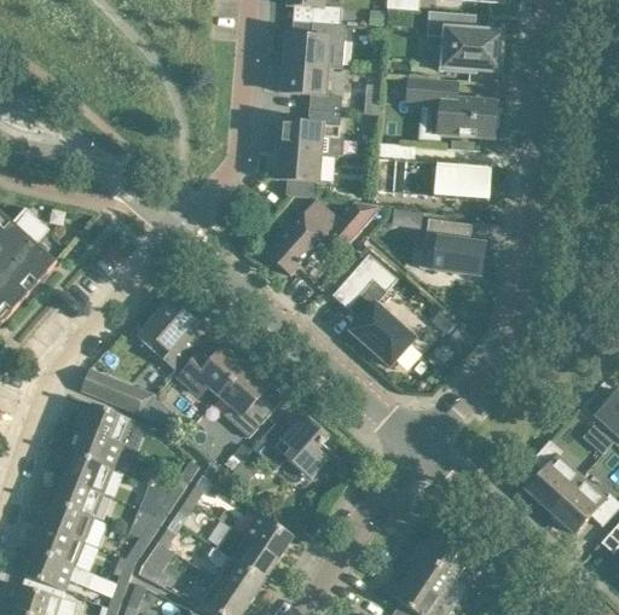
[(312,21),(341,23),(342,9),(323,7),(323,0),(289,0),(289,4),(294,5),(293,19),(312,21)]
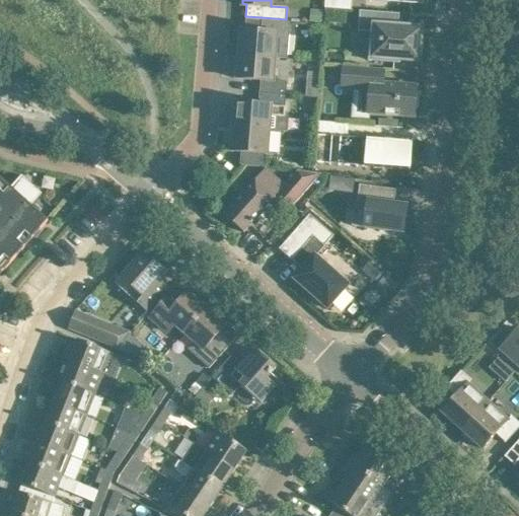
[(324,0),(324,6),(351,8),(352,0),(324,0)]
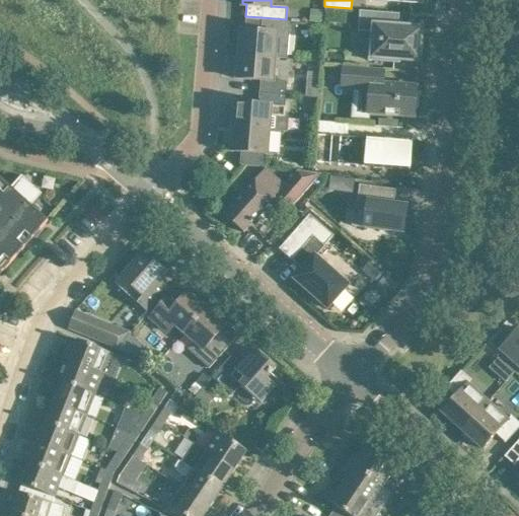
[(422,55),(423,43),(420,43),(421,27),(397,25),(398,11),(360,8),(359,29),(370,30),(368,58),(399,61),(399,57),(418,58),(419,55),(422,55)]
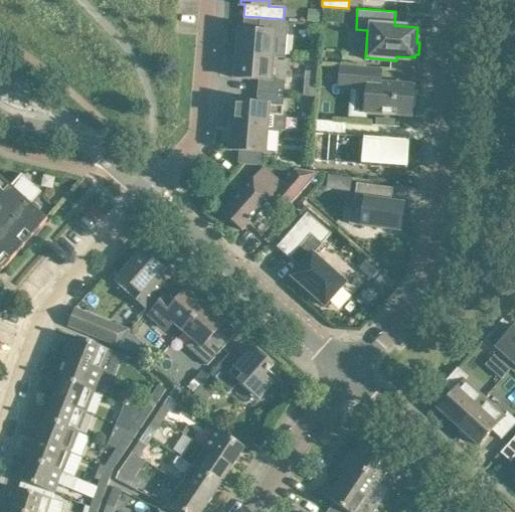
[(238,28),(236,52),(273,55),(275,32),(283,32),(284,19),(260,17),(259,29),(238,28)]
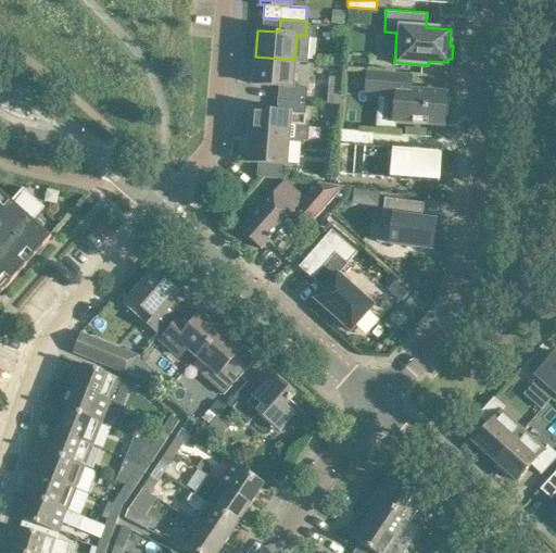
[(292,84),(294,60),(255,57),(253,83),(279,84),(278,97),(306,99),(307,85),(292,84)]
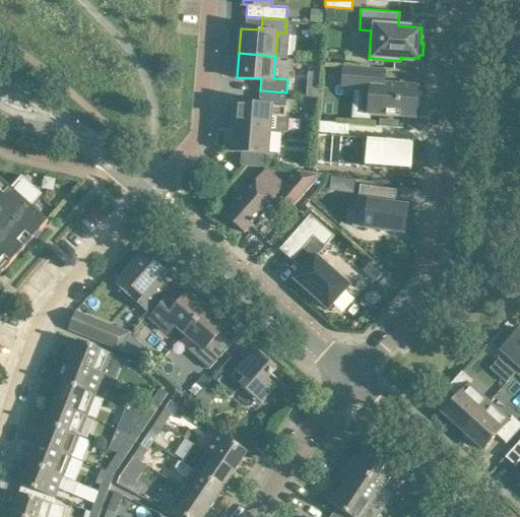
[(359,95),(370,97),(369,111),(414,115),(415,107),(419,107),(420,92),(416,92),(417,84),(383,81),(385,67),(344,64),(342,86),(355,87),(355,91),(359,95)]
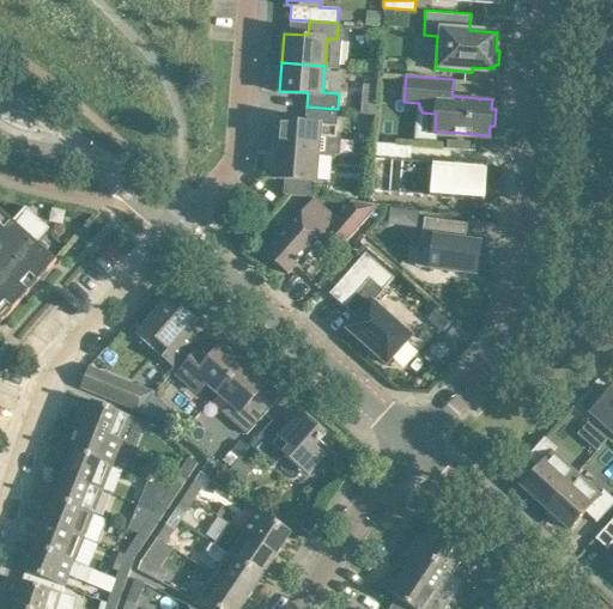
[(363,93),(362,110),(374,110),(375,95),(363,93)]
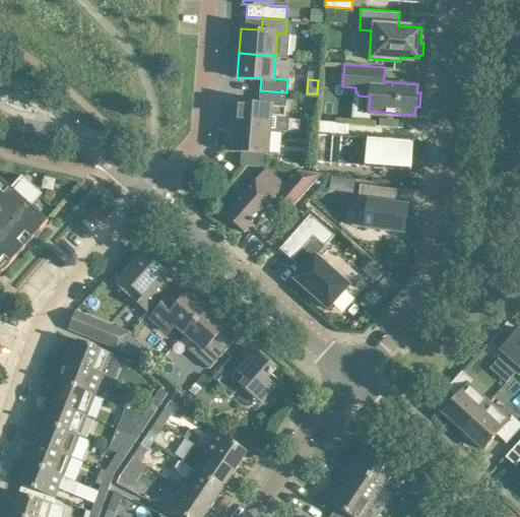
[(234,126),(269,128),(287,130),(288,114),(284,114),(286,92),(260,90),(259,103),(235,102),(234,126)]
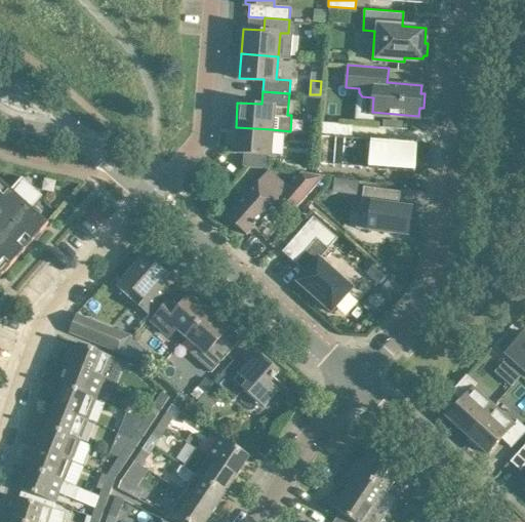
[(272,129),(236,127),(234,151),(243,152),(242,164),(269,167),(270,154),(272,129)]
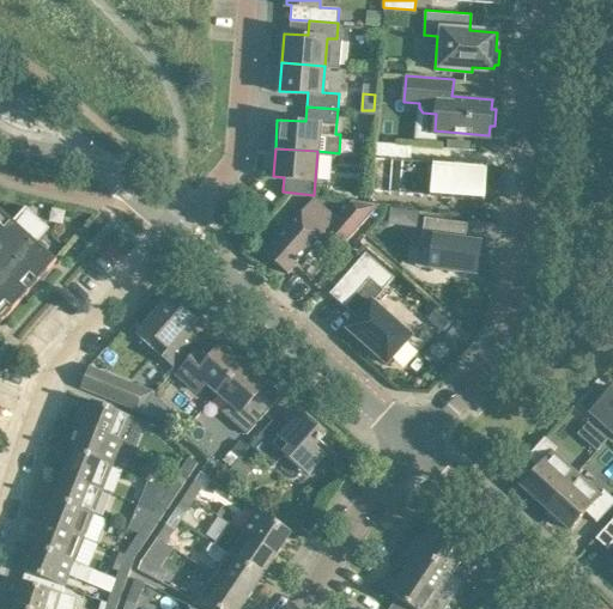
[(372,157),(370,189),(390,190),(393,158),(372,157)]
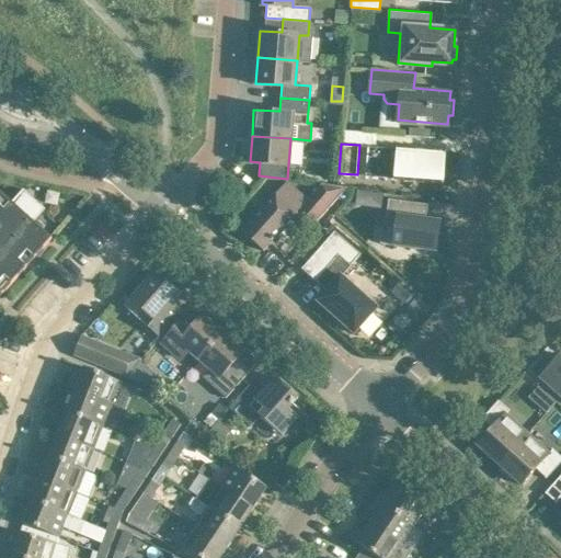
[(446,151),(431,150),(367,146),(365,175),(443,181),(446,151)]
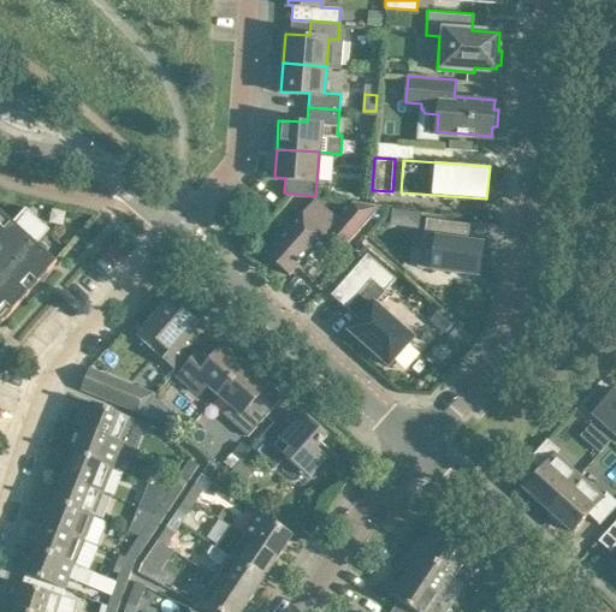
[(381,203),(354,200),(337,218),(314,197),(282,235),(266,253),(289,273),(325,232),(343,248),(359,229),(381,203)]
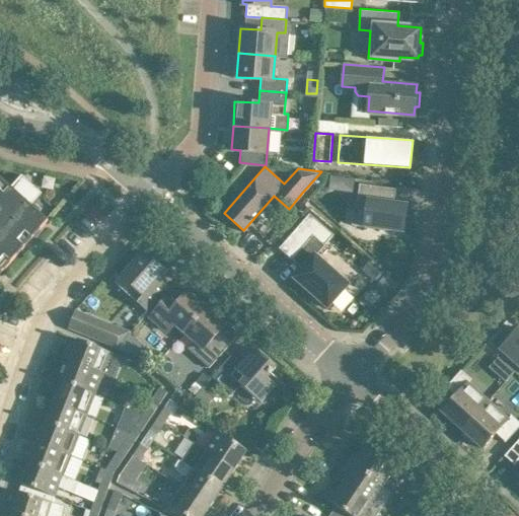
[(0,267),(3,270),(3,269),(24,245),(24,244),(18,239),(25,231),(30,235),(29,236),(30,238),(31,237),(48,219),(31,204),(42,192),(21,173),(11,186),(10,185),(4,192),(0,187),(0,179),(1,179),(2,179),(3,178),(0,174),(0,267)]
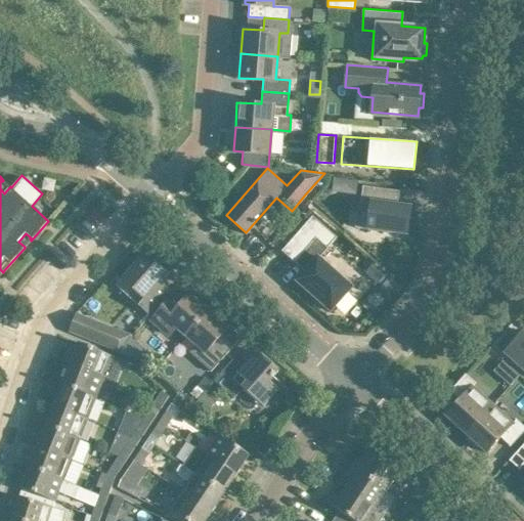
[(346,177),(334,175),(332,184),(345,186),(346,177)]
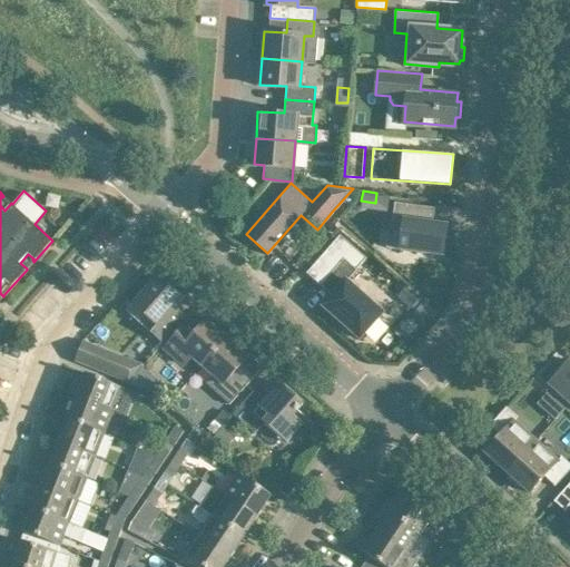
[(402,228),(399,247),(442,253),(448,223),(432,221),(434,205),(395,201),(391,226),(402,228)]
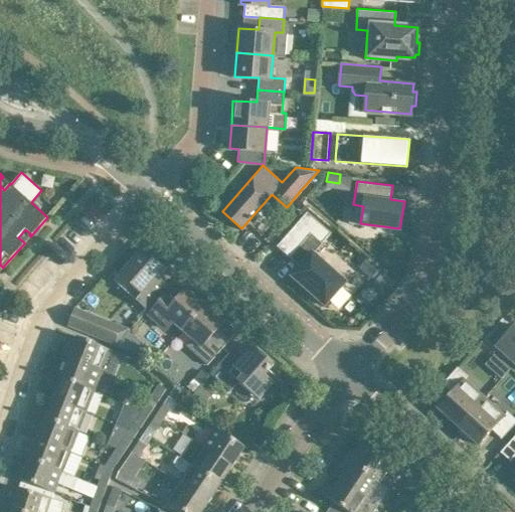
[(318,209),(306,200),(278,234),(289,243),(318,209)]
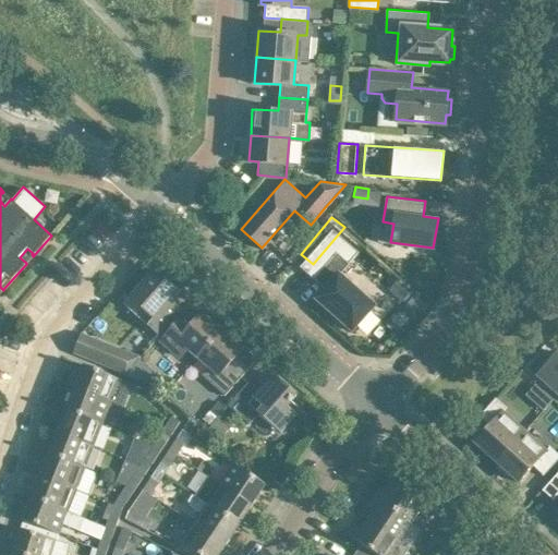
[(317,296),(316,297),(318,299),(329,309),(329,310),(330,311),(331,310),(338,316),(337,316),(339,317),(351,327),(350,327),(352,329),(354,327),(358,323),(361,326),(372,313),(368,310),(373,305),(373,306),(375,304),(373,302),(340,274),(341,274),(340,273),(349,262),(337,251),(314,277),(325,287),(318,296),(317,296)]
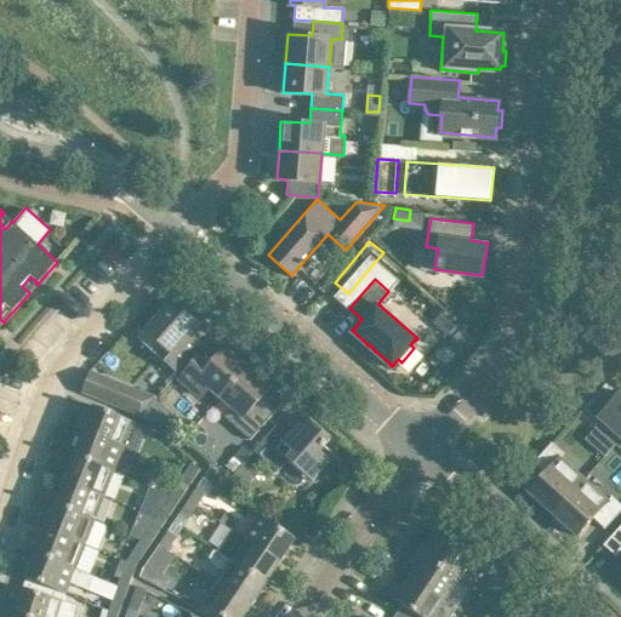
[(159,341),(152,348),(177,371),(203,342),(191,332),(199,323),(172,298),(144,329),(159,341)]
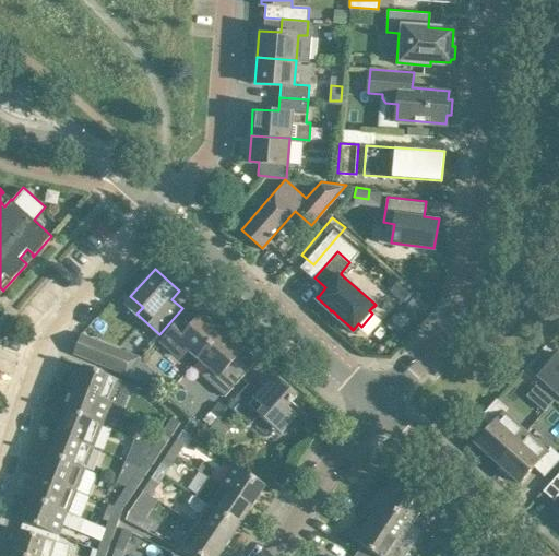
[(188,349),(198,357),(223,329),(203,311),(197,320),(187,311),(162,339),(181,356),(188,349)]
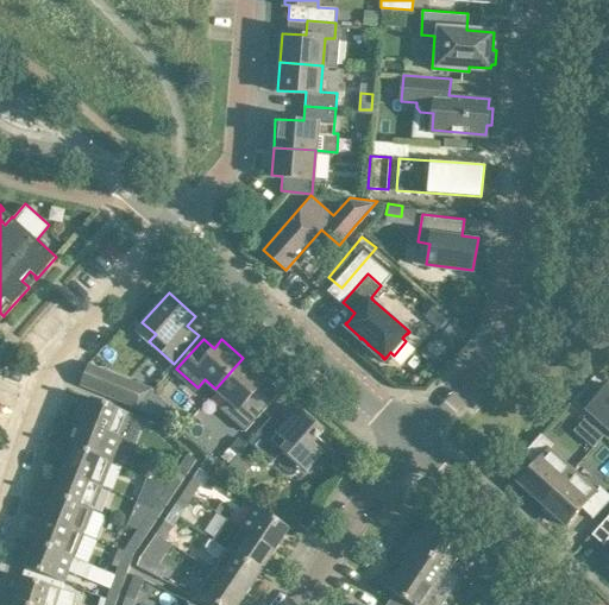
[(243,358),(215,389),(227,399),(220,408),(245,429),(272,399),(258,386),(265,378),(243,358)]
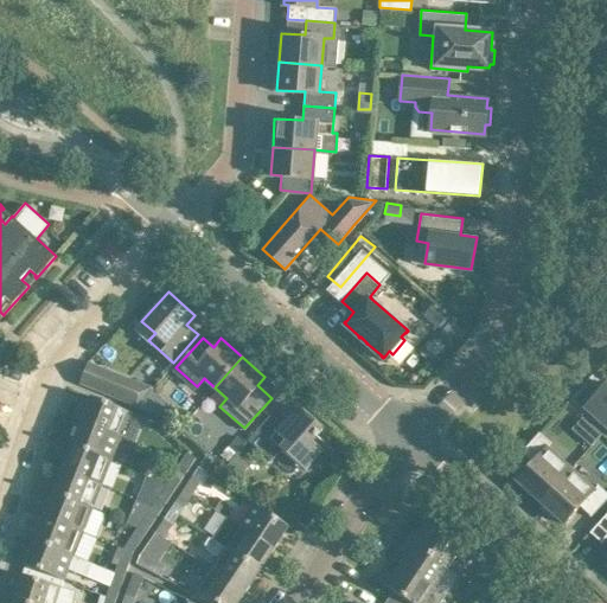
[(81,382),(122,398),(131,378),(89,361),(81,382)]
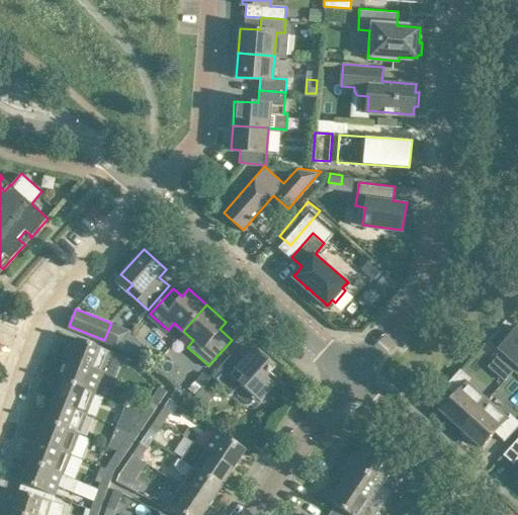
[(517,326),(498,346),(517,364),(517,326)]
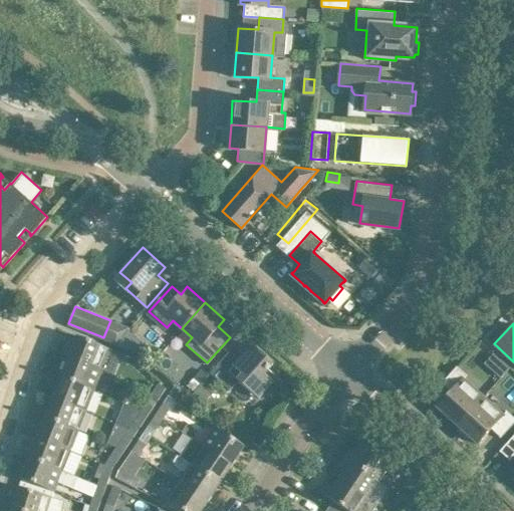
[(77,334),(69,355),(101,368),(110,347),(77,334)]
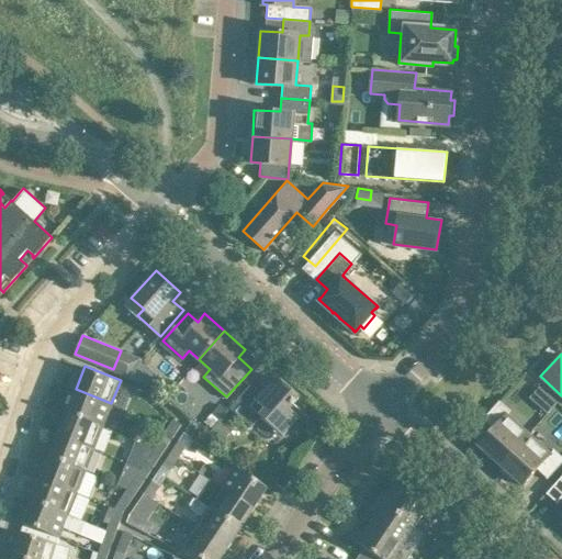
[(166,381),(159,375),(152,383),(158,390),(166,381)]
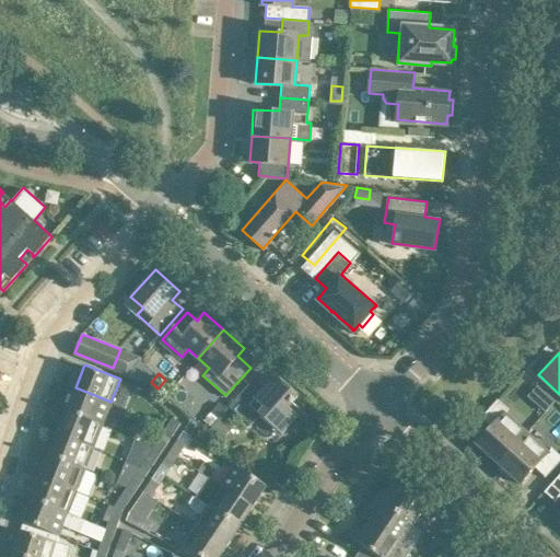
[(259,414),(265,418),(281,432),(302,409),(292,401),(298,394),(275,374),(257,394),(247,385),(251,383),(249,382),(229,405),(251,424),(259,414)]
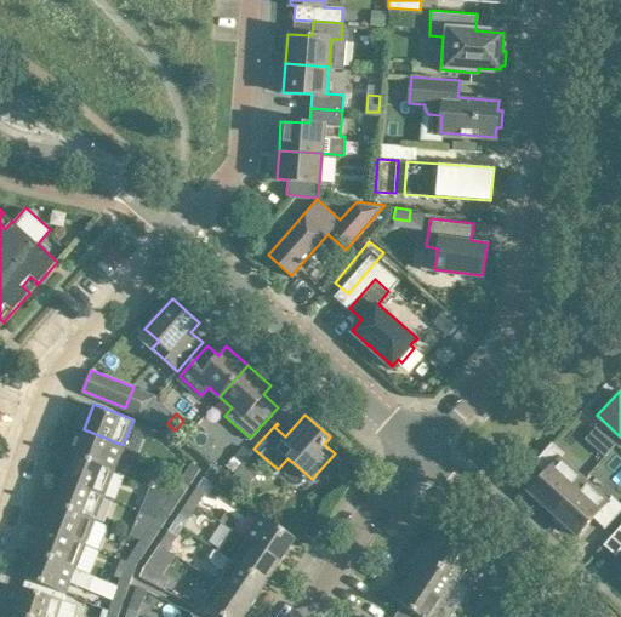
[(597,426),(586,436),(596,445),(605,434),(597,426)]
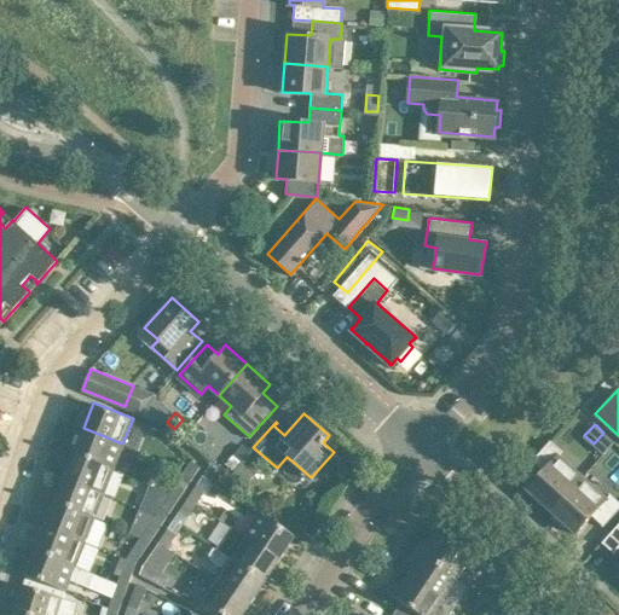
[(84,428),(74,452),(113,468),(122,444),(84,428)]
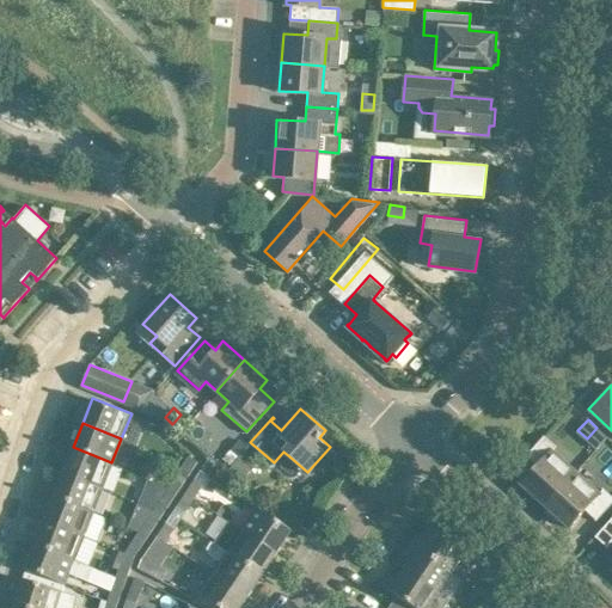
[(520,483),(545,504),(575,471),(551,449),(555,446),(555,447),(556,446),(544,434),(525,455),(526,456),(526,455),(537,465),(520,483)]
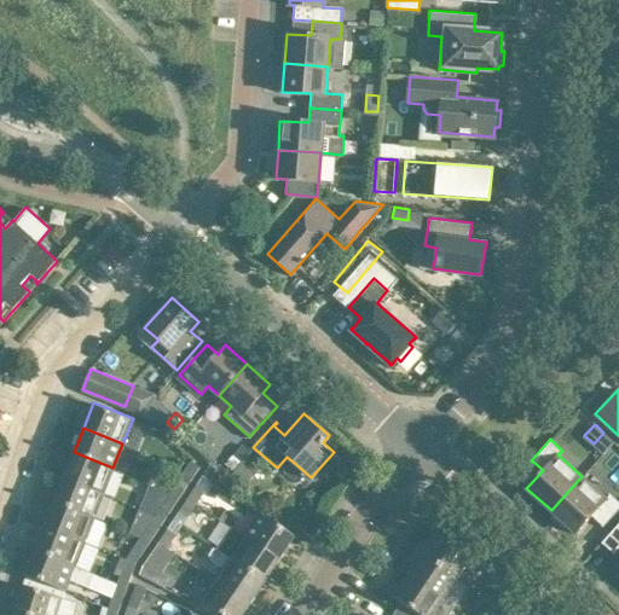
[(243,442),(235,451),(242,458),(250,450),(243,442)]
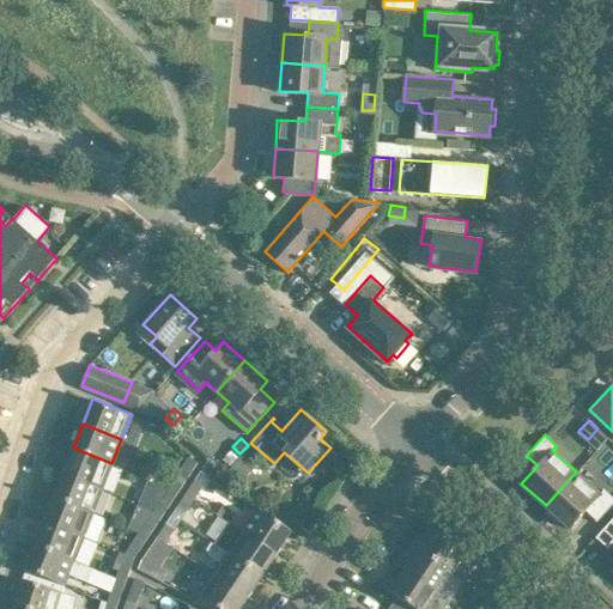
[(73,448),(64,472),(102,487),(111,463),(73,448)]
